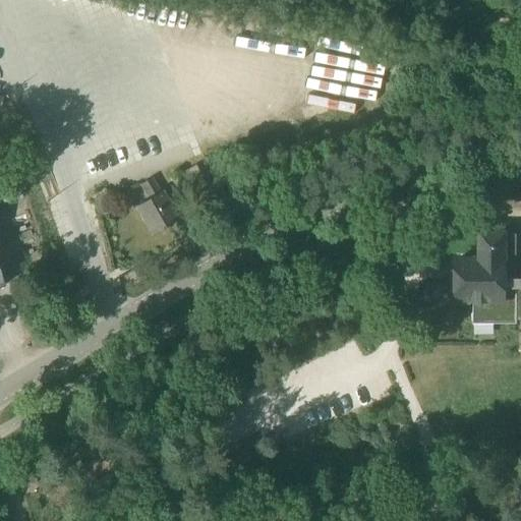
[(168,177),(174,188),(184,183),(178,171),(168,177)]
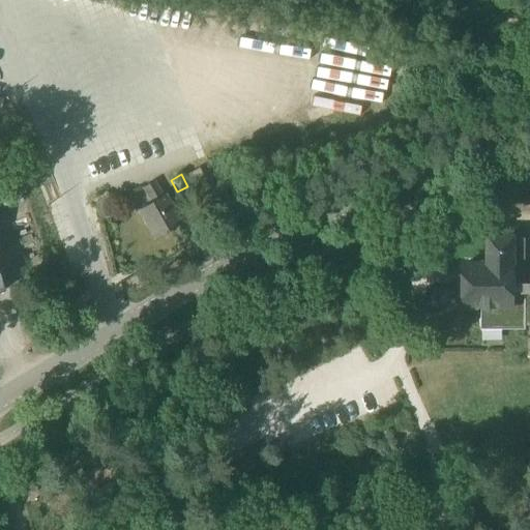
[(137,211),(152,238),(179,223),(164,197),(162,197),(153,182),(143,188),(150,203),(137,211)]
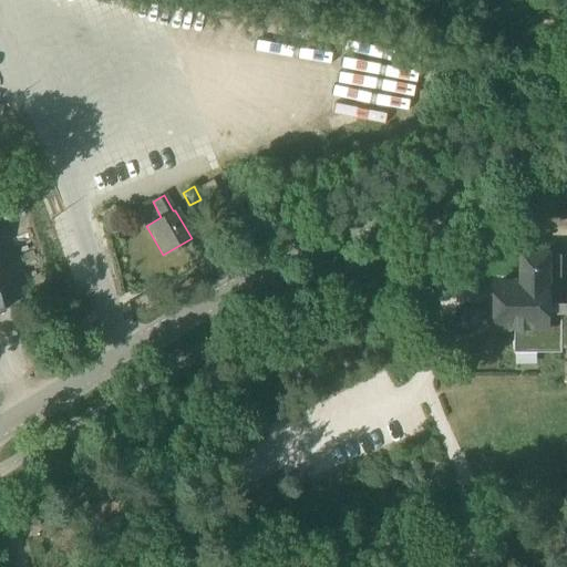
[(200,199),(189,205),(198,219),(209,214),(200,199)]
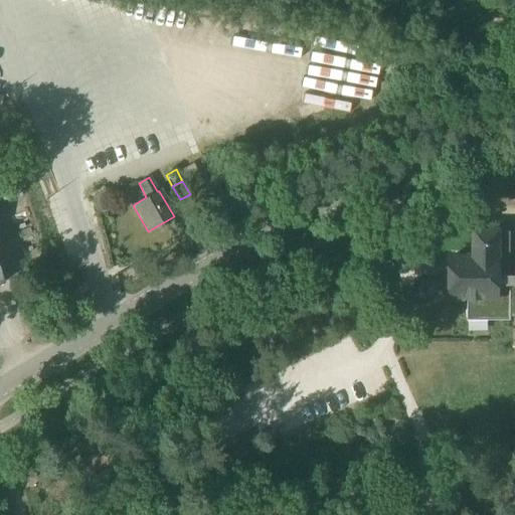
[(110,182),(98,192),(108,204),(120,194),(110,182)]
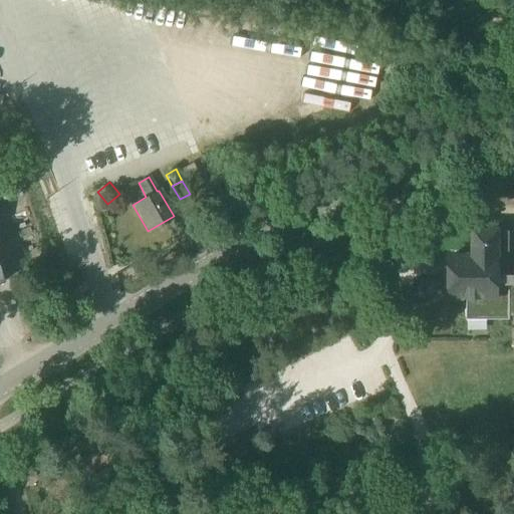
[(471,256),(448,256),(449,299),(465,298),(466,320),(508,319),(508,314),(513,314),(513,272),(508,273),(507,231),(494,231),(494,230),(471,231),(471,256)]
